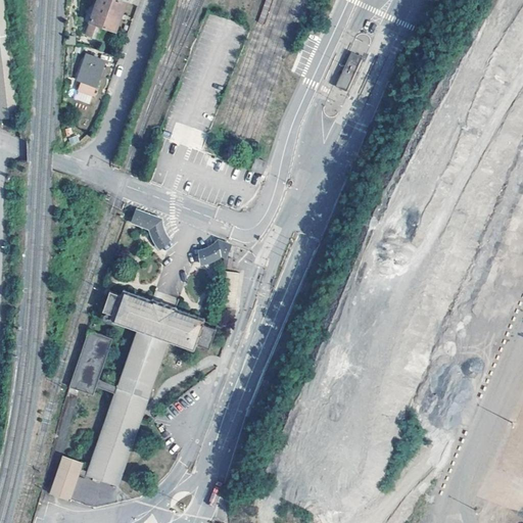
[(128,2),(121,0),(100,0),(88,37),(94,38),(100,25),(117,31),(128,2)]
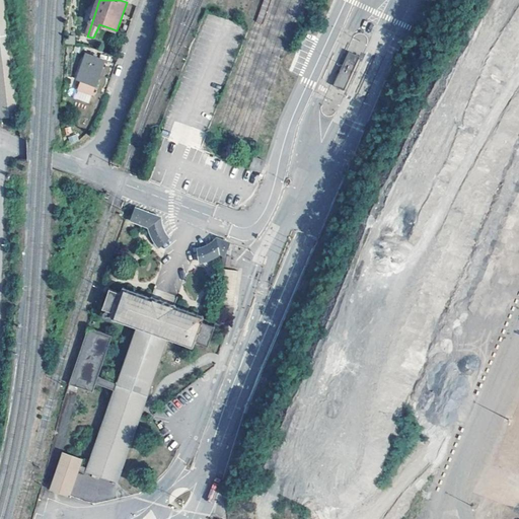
[(346,90),(360,56),(348,52),(334,85),(346,90)]
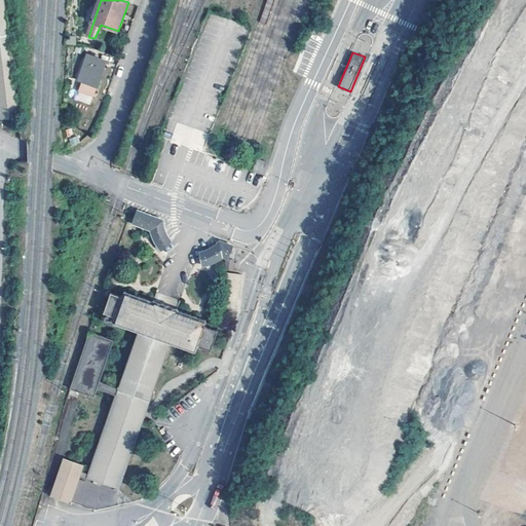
[(107,61),(88,54),(76,90),(95,97),(107,61)]
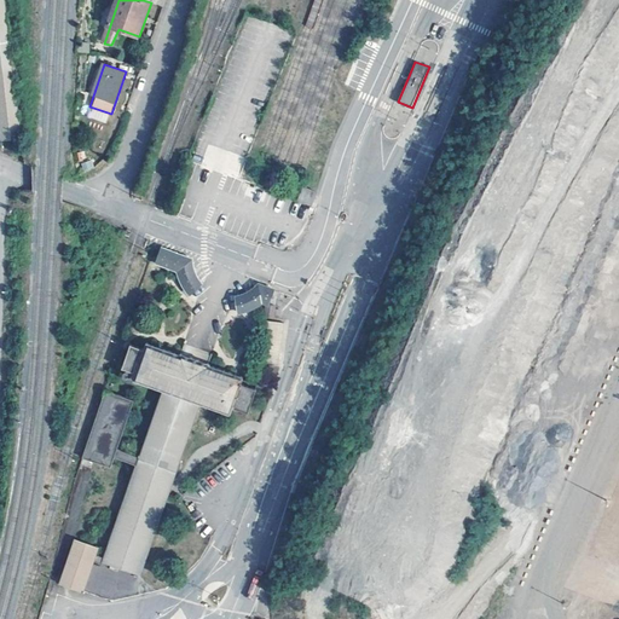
[(82,163),(85,171),(94,168),(92,161),(82,163)]
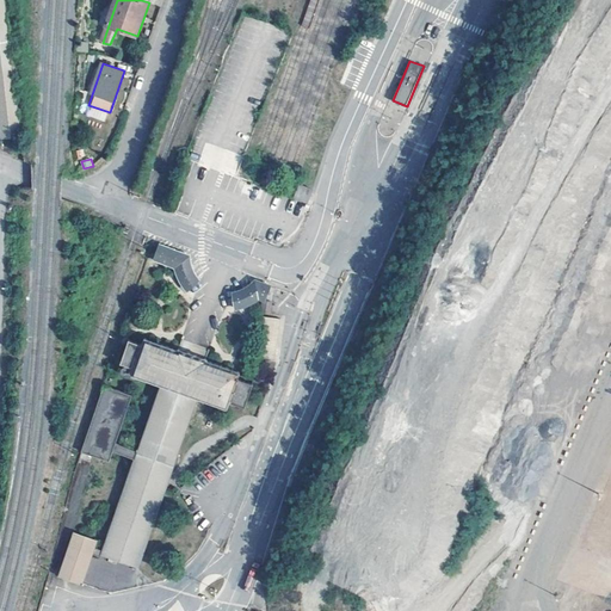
[(313,189),(298,185),(295,199),(309,204),(313,189)]
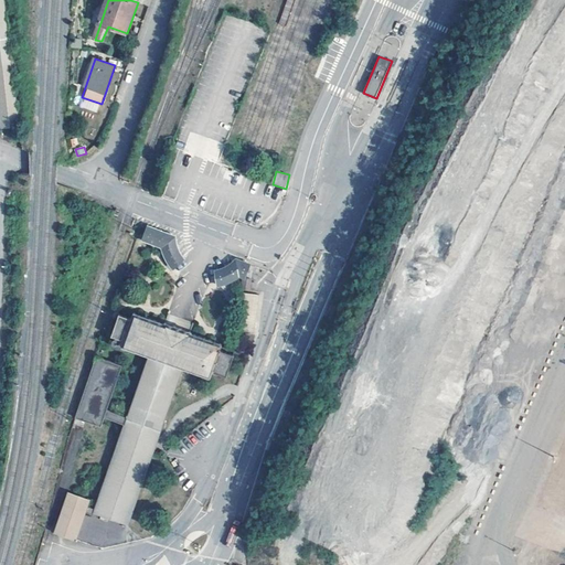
[(177,241),(164,237),(160,251),(166,253),(174,266),(188,257),(177,241)]
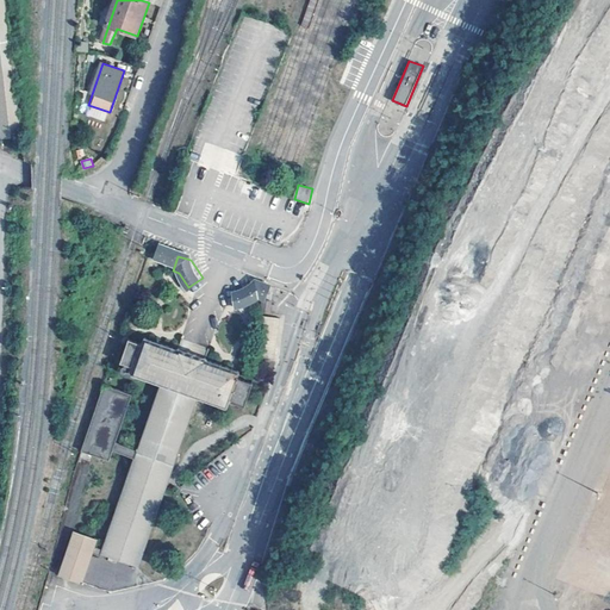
[(266,287),(250,281),(235,287),(240,304),(254,299),(262,300),(266,287)]
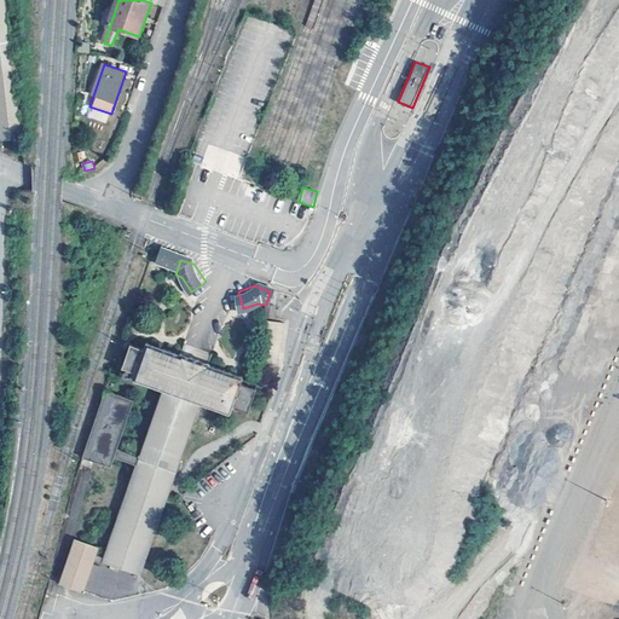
[(278,306),(265,306),(265,322),(277,322),(278,306)]
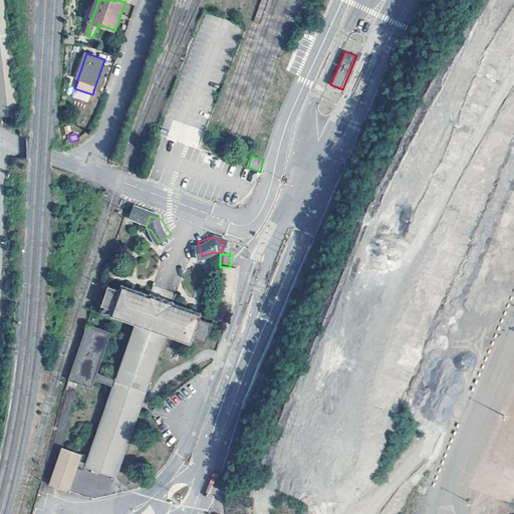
[(234,282),(234,268),(223,267),(223,282),(234,282)]
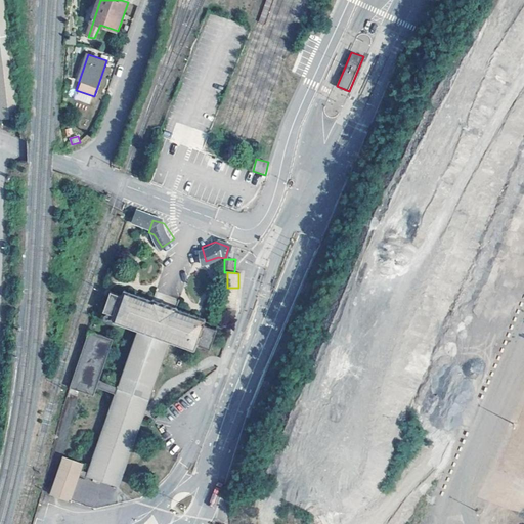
[(148,302),(184,314),(188,303),(153,291),(148,302)]
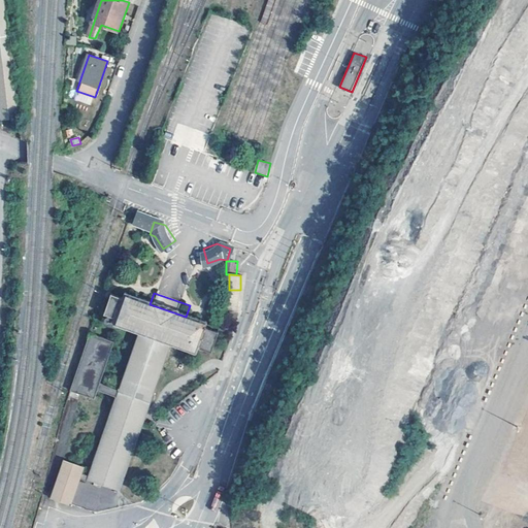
[(186,317),(150,304),(126,296),(124,300),(118,319),(114,327),(137,334),(171,347),(196,355),(199,347),(205,329),(207,324),(186,317)]
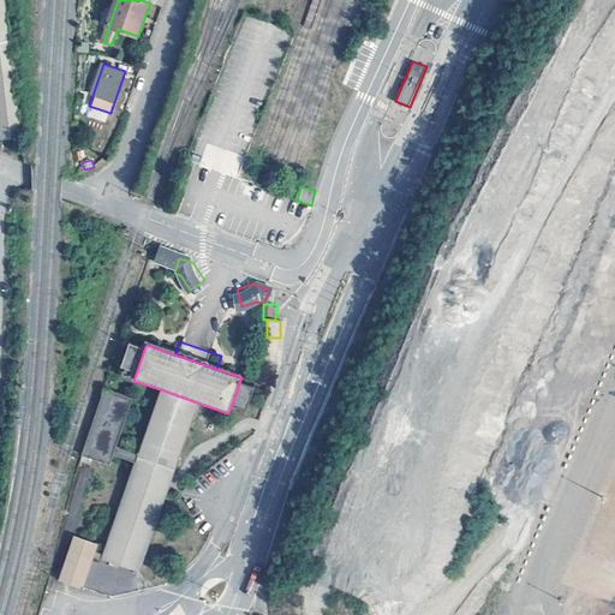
[(124,368),(137,371),(144,350),(132,346),(124,368)]
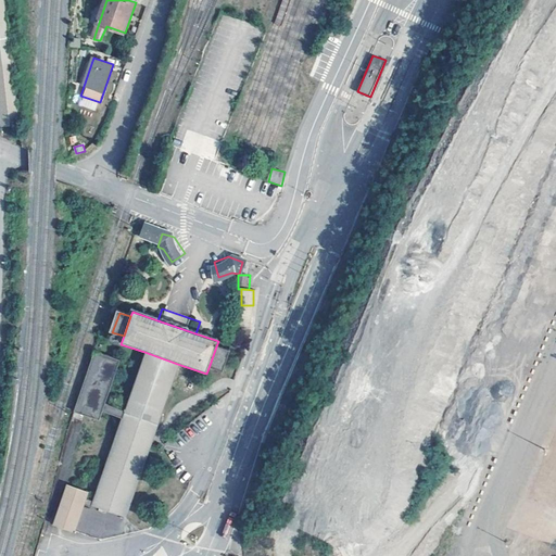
[(216,346),(210,365),(224,369),(230,352),(216,346)]
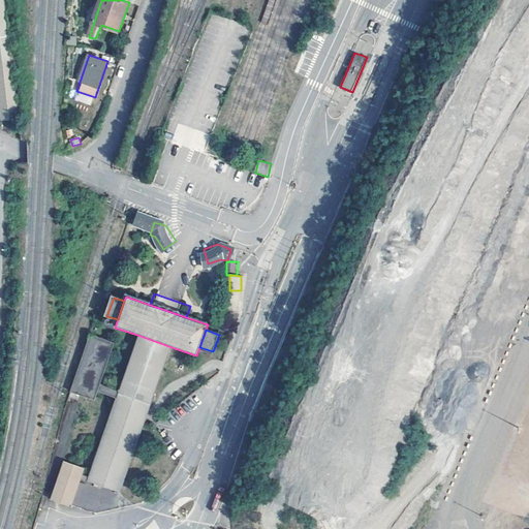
[(122,492),(172,347),(137,335),(118,392),(117,396),(89,475),(87,480),(122,492)]
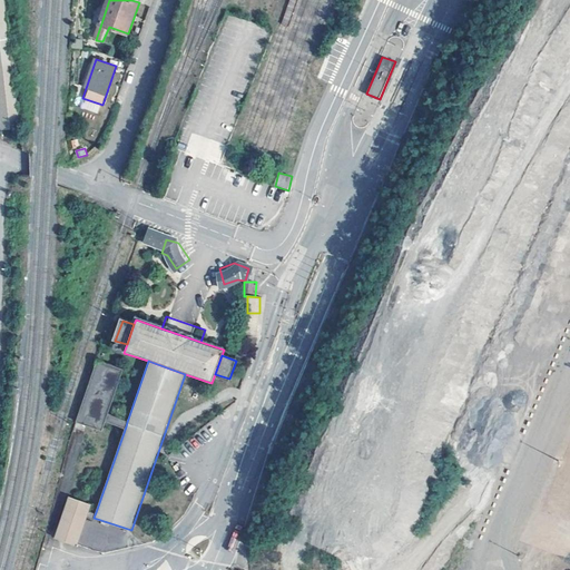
[(101,430),(106,420),(107,415),(123,372),(97,363),(77,421),(101,430)]
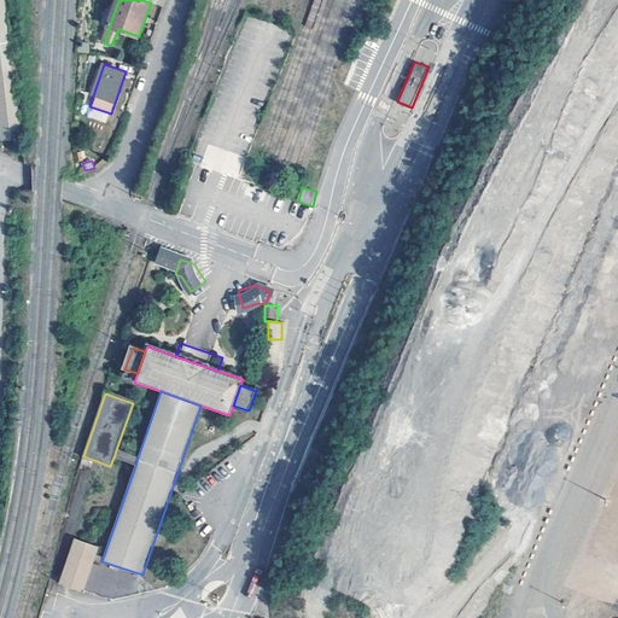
[(138,458),(116,450),(115,455),(136,462),(138,458)]
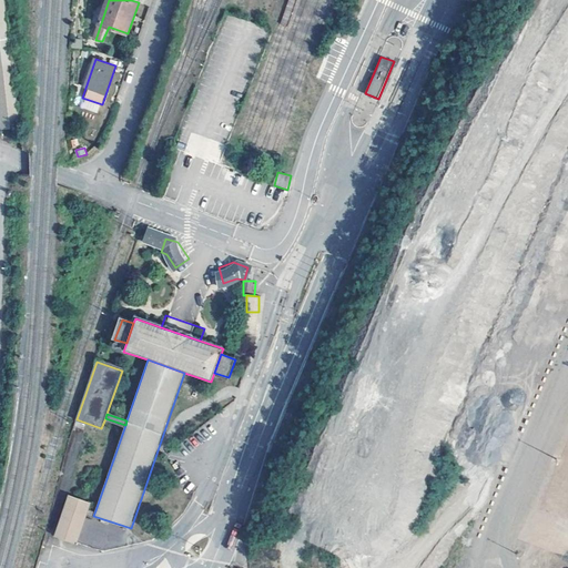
[(87,513),(88,508),(90,501),(70,495),(56,536),(75,543),(87,513)]
